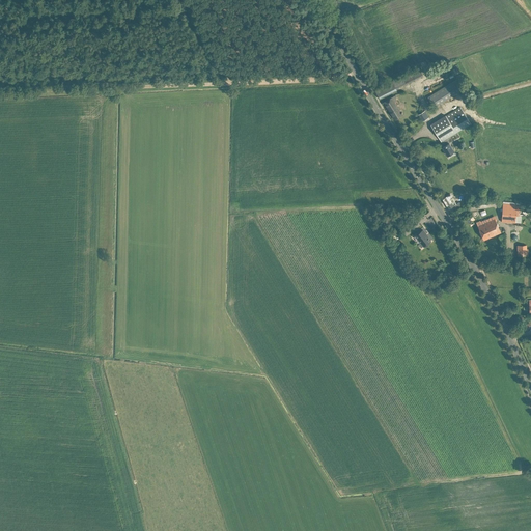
[(457,78),(447,85),(453,95),(464,88),(457,78)]
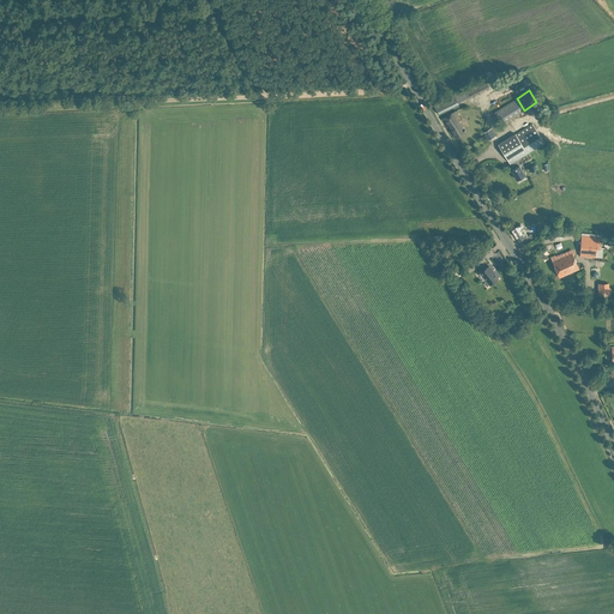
[(459,104),(458,102),(455,94),(434,104),(439,114),(459,104)]
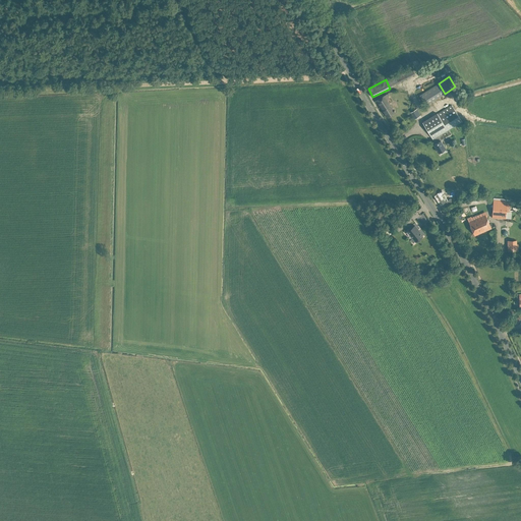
[(445,94),(439,83),(419,95),(425,105),(445,94)]
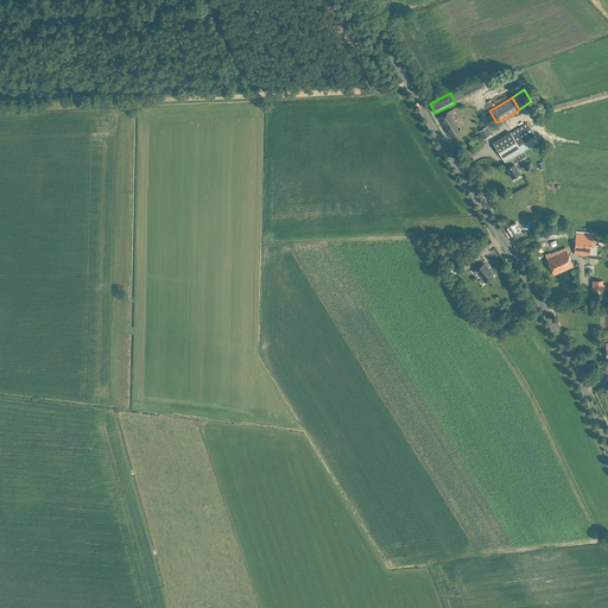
[(451,109),(444,113),(439,116),(451,137),(461,131),(453,116),(455,115),(451,109)]
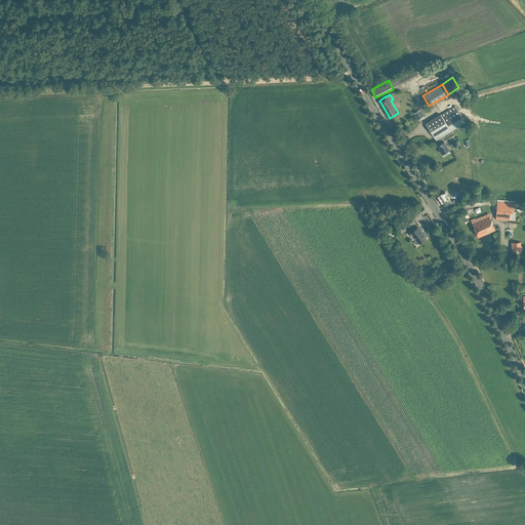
[(431,120),(426,123),(437,139),(438,139),(441,137),(444,142),(454,135),(451,130),(466,122),(456,108),(455,106),(441,114),(431,120)]
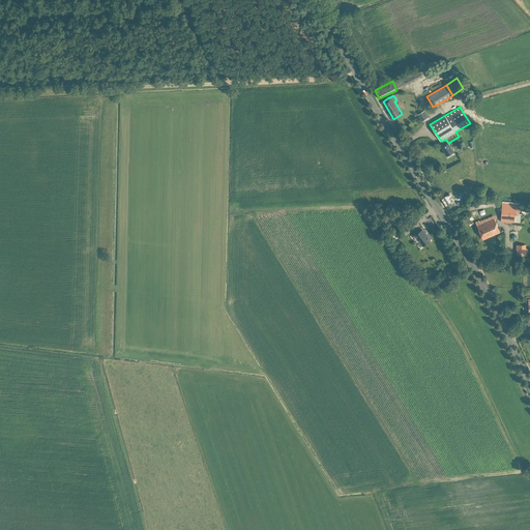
[(443,146),(442,147),(446,155),(451,152),(453,151),(448,143),(445,139),(442,141),(444,144),(443,145),(443,146)]
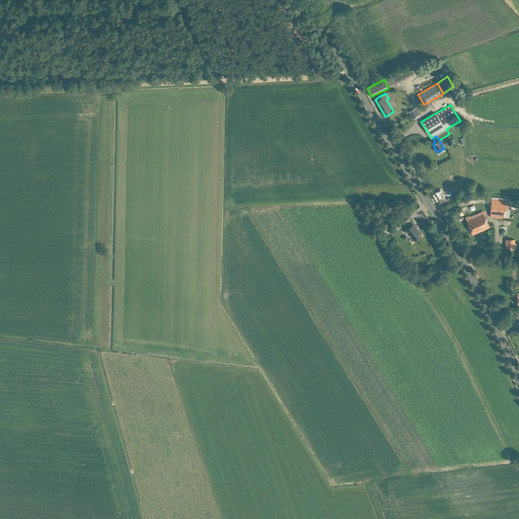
[(445,204),(450,201),(449,198),(446,199),(440,189),(432,194),(439,204),(444,201),(445,204)]
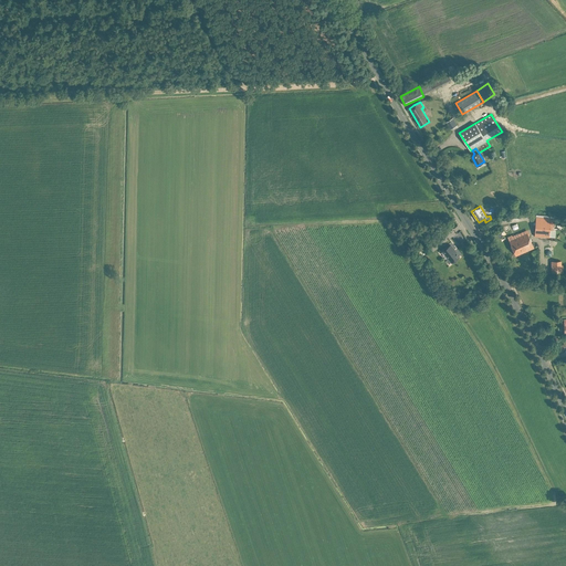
[(554,219),(536,217),(544,218),(543,223),(535,222),(534,236),(549,238),(551,219),(554,219)]
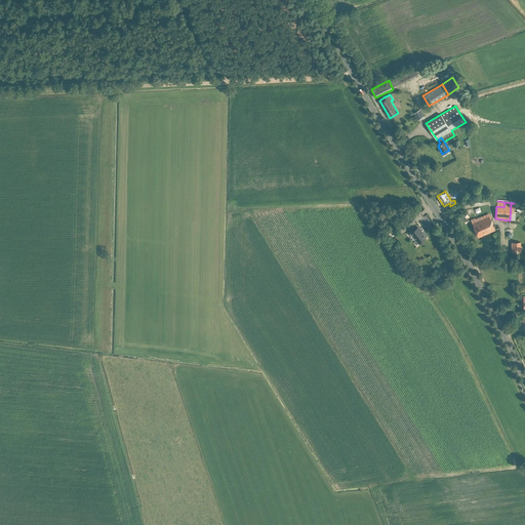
[(490,216),(477,221),(473,224),(478,237),(495,230),(490,216)]
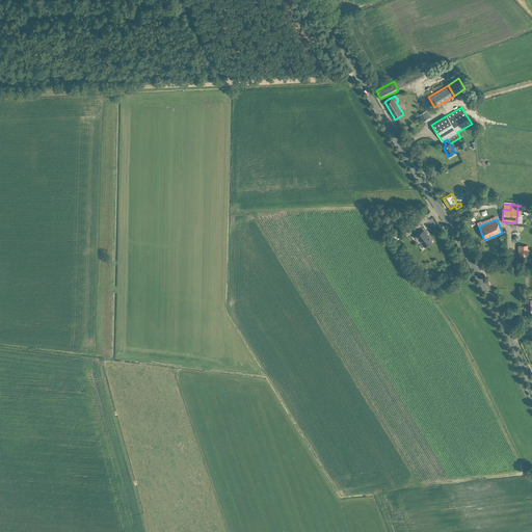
[(429,237),(424,231),(417,236),(425,246),(431,241),(428,237),(429,237)]
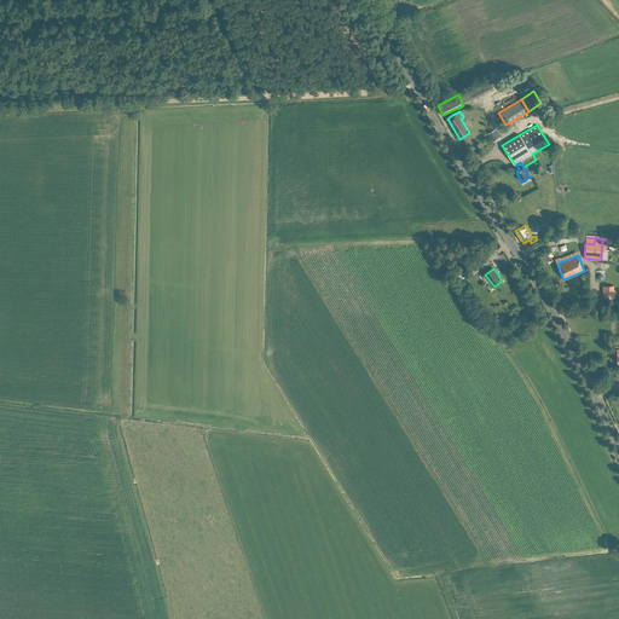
[(614,285),(603,285),(603,299),(614,299),(614,285)]
